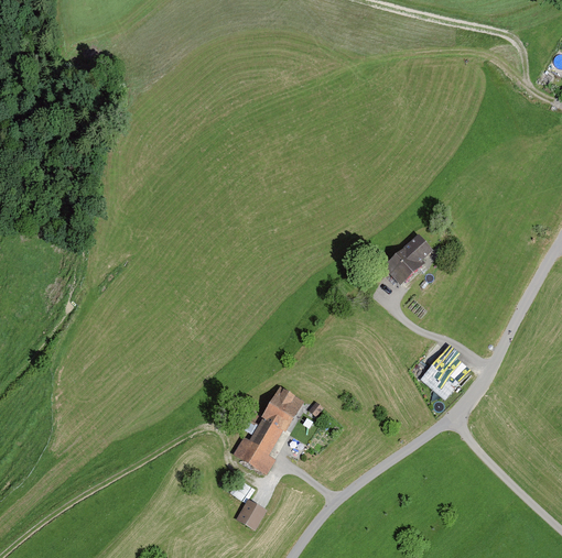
[(418,234),(385,264),(401,282),(433,252),(418,234)]
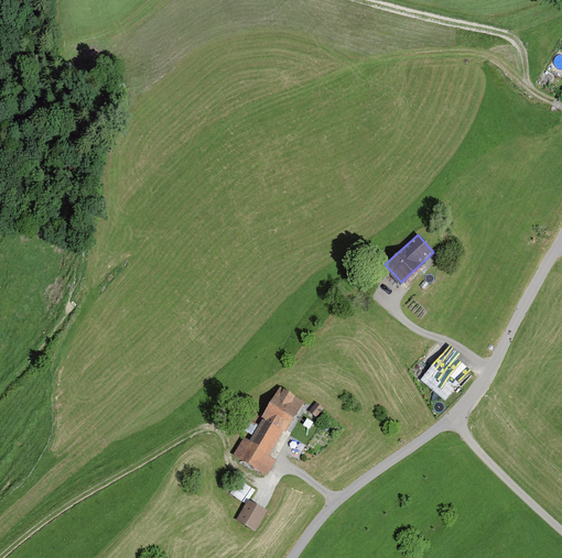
[(447,348),(420,378),(444,401),(472,371),(447,348)]
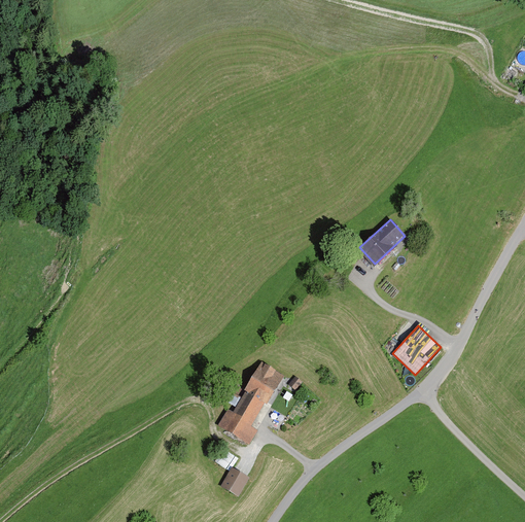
[(228,408),(217,426),(247,443),(255,427),(250,424),(263,402),(269,405),(286,374),(259,359),(232,411),(228,408)]
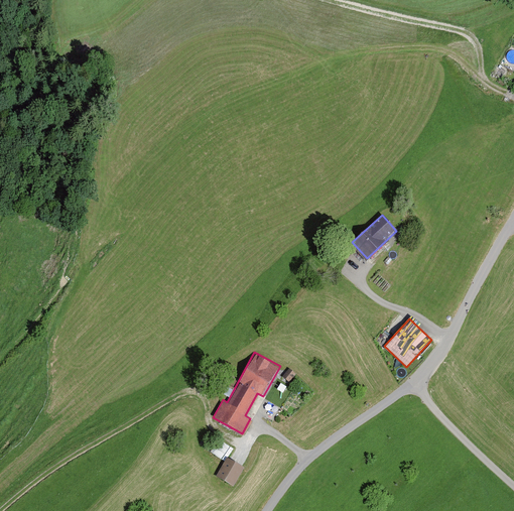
[(288,379),(294,371),(286,366),(280,373),(288,379)]
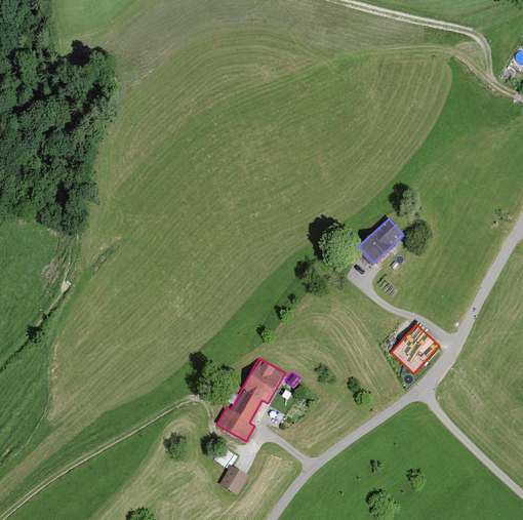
[(230,465),(218,483),(235,492),(246,474),(230,465)]
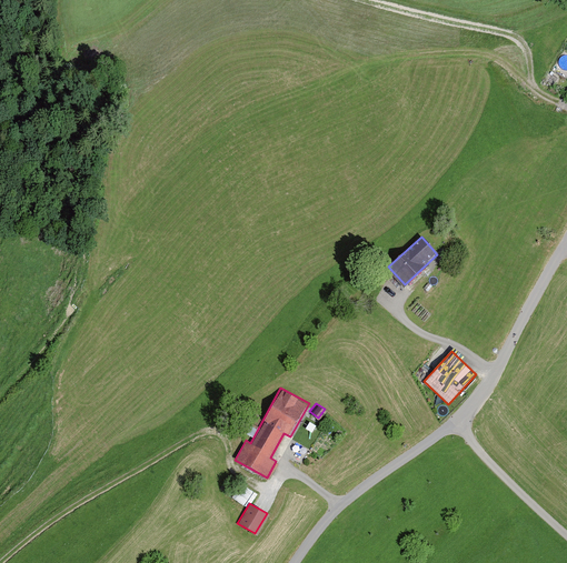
All buildings are outlined.
